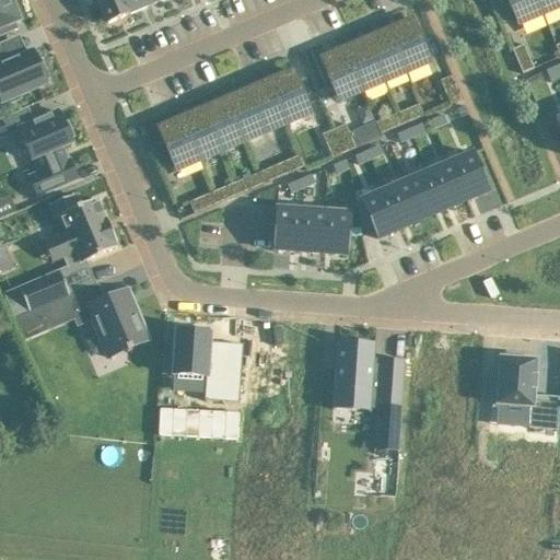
[(19,21),(10,0),(0,0),(0,36),(18,30),(15,23),(19,21)]
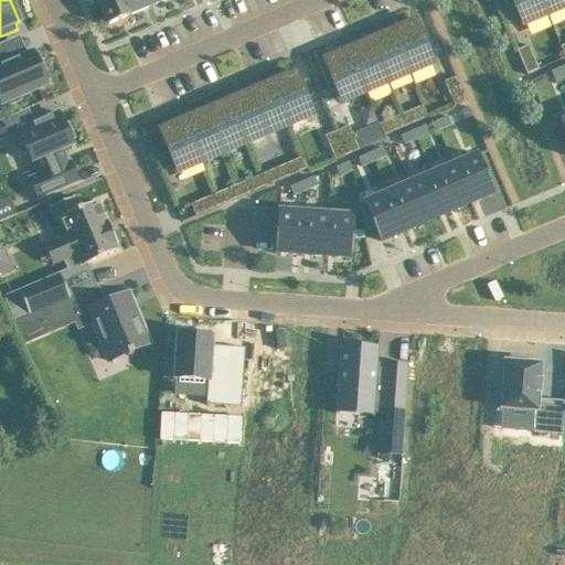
[(130,14),(124,0),(96,0),(107,24),(130,14)]
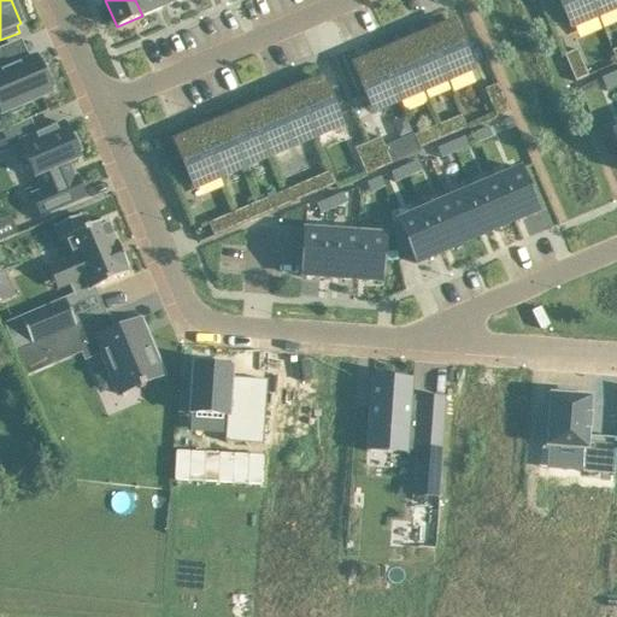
[(135,0),(142,16),(166,6),(163,0),(135,0)]
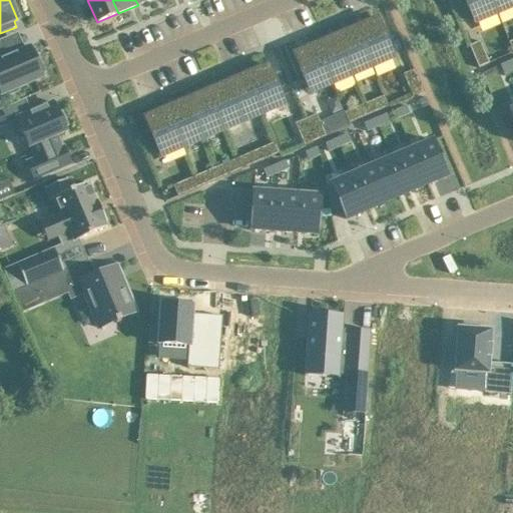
[(496,13),(490,0),(465,0),(475,22),(496,13)]
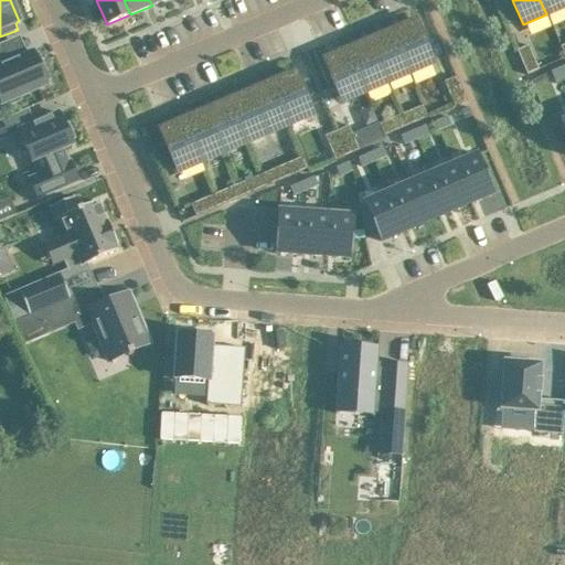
[(564,0),(540,0),(546,14),(564,7),(564,0)]
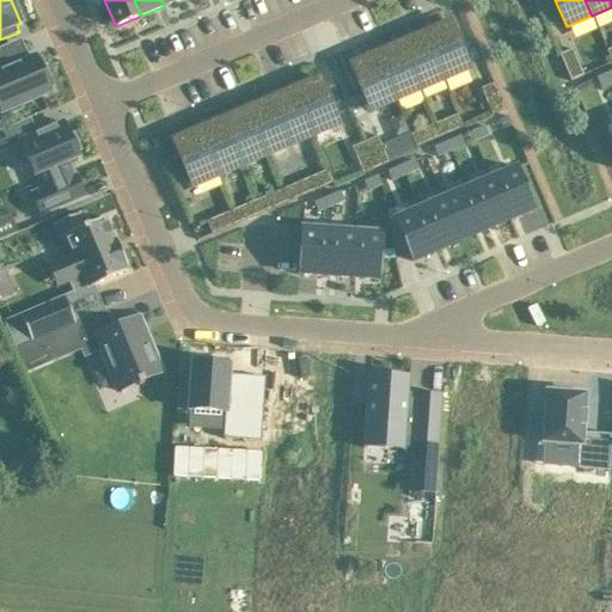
[(448,23),(423,34),(444,79),(469,68),(448,23)]
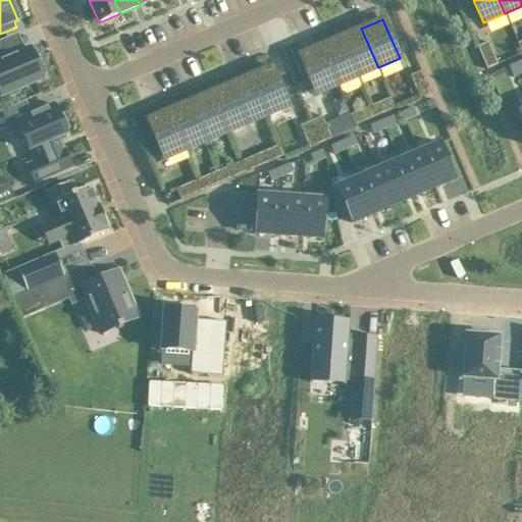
[(361,29),(341,37),(358,76),(378,67),(361,29)]
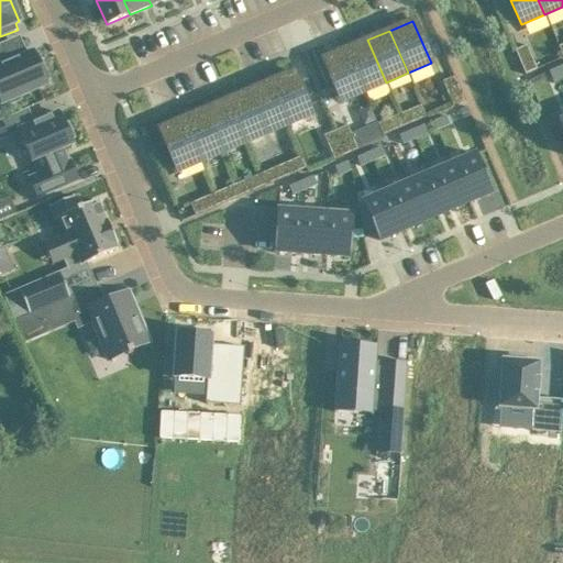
[(367,40),(345,50),(364,92),(386,83),(367,40)]
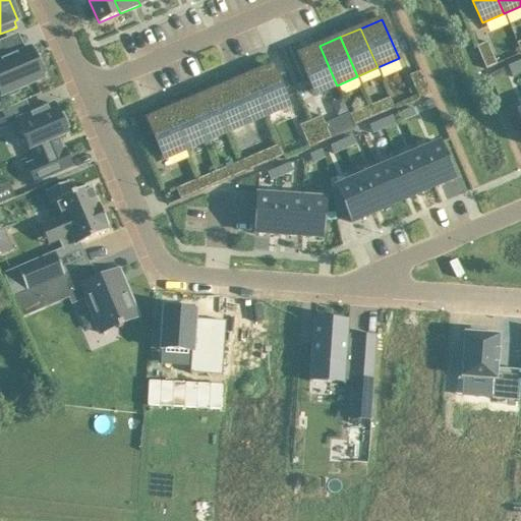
[(487,41),(475,47),(485,68),(498,63),(487,41)]
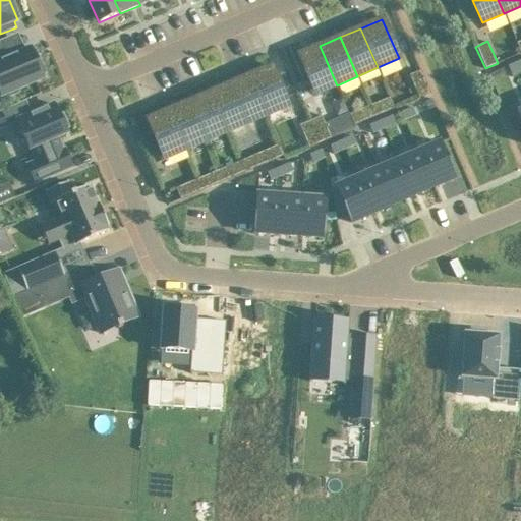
[(0,45),(0,92),(2,96),(3,95),(4,98),(18,92),(17,89),(43,77),(42,74),(45,73),(39,59),(36,60),(30,48),(6,58),(0,45)]
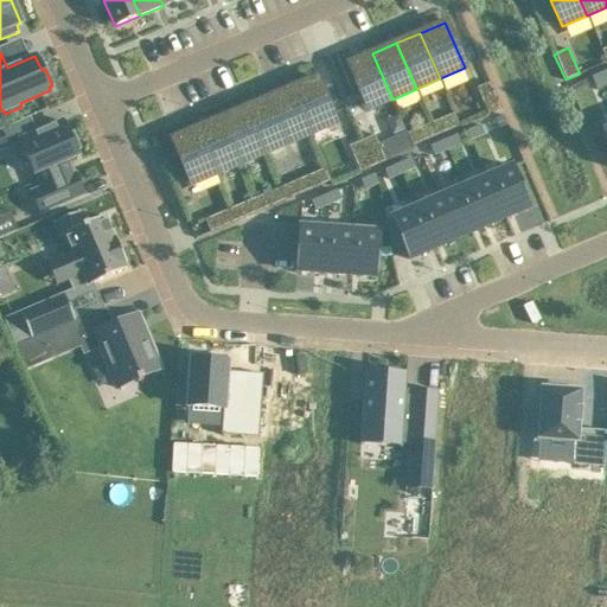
[(393,100),(372,53),(347,64),(368,110),(393,100)]
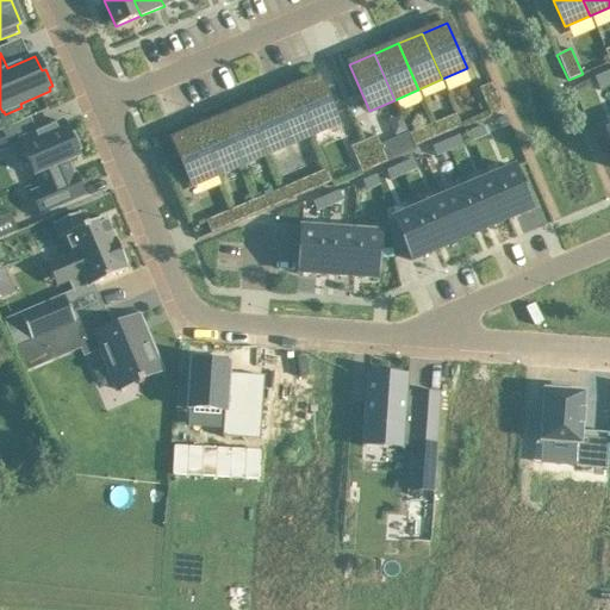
[(609,83),(609,74),(609,72),(595,78),(599,88),(609,83)]
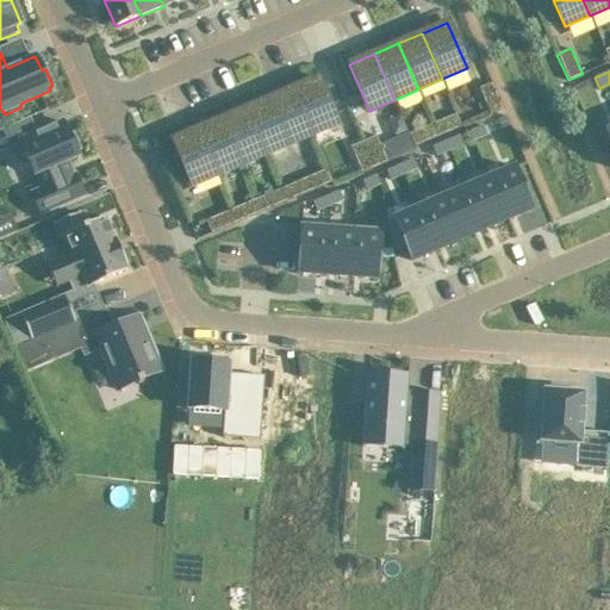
[(317,78),(293,88),(312,135),(337,124),(317,78)]
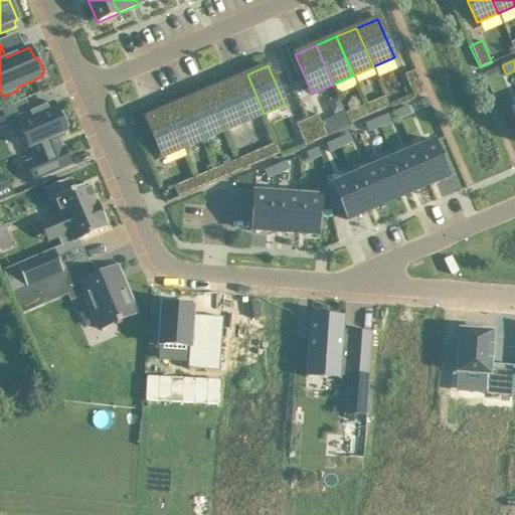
[(415,69),(404,74),(413,97),(424,92),(415,69)]
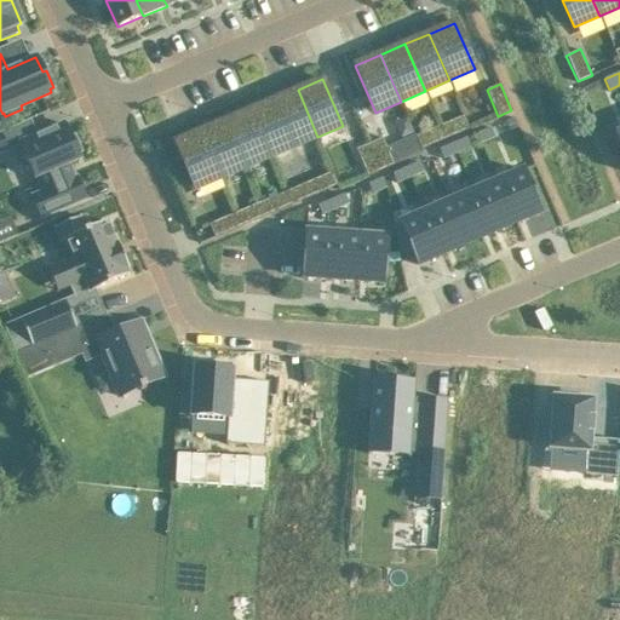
[(298,90),(274,101),(293,147),(317,137),(298,90)]
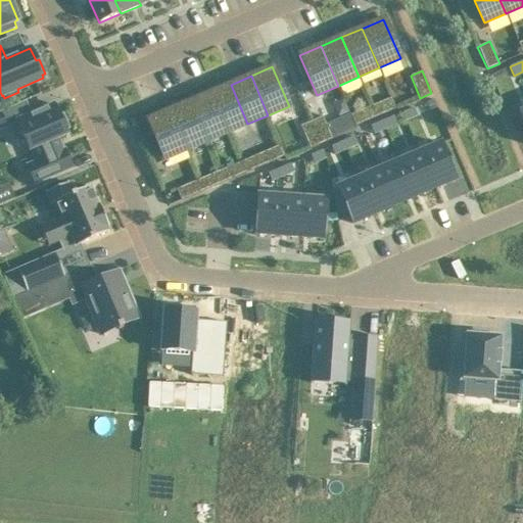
[(231,85),(209,93),(227,133),(247,124),(231,85)]
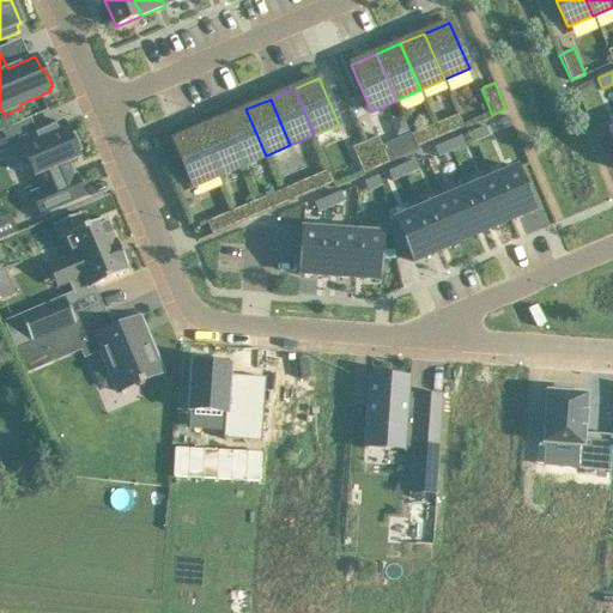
[(246,109),(222,120),(242,165),(266,156),(246,109)]
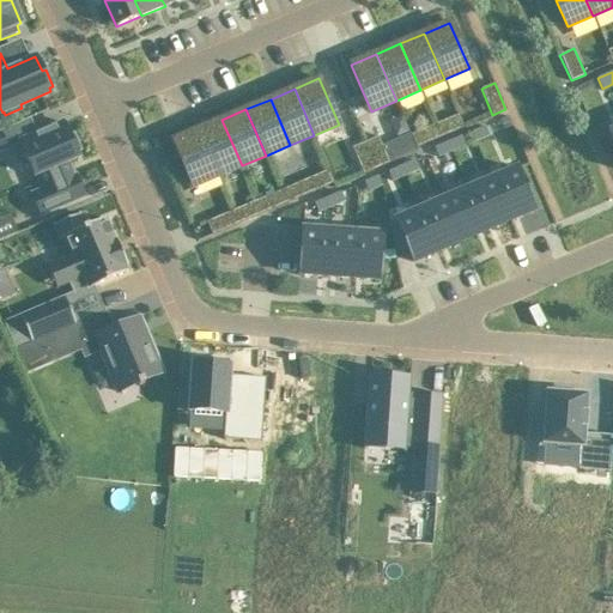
[(222,120),(198,129),(218,176),(242,165),(222,120)]
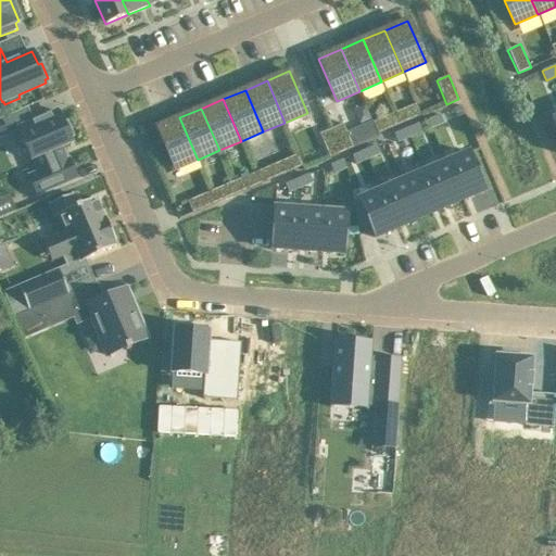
[(403,109),(394,112),(399,124),(407,121),(403,109)]
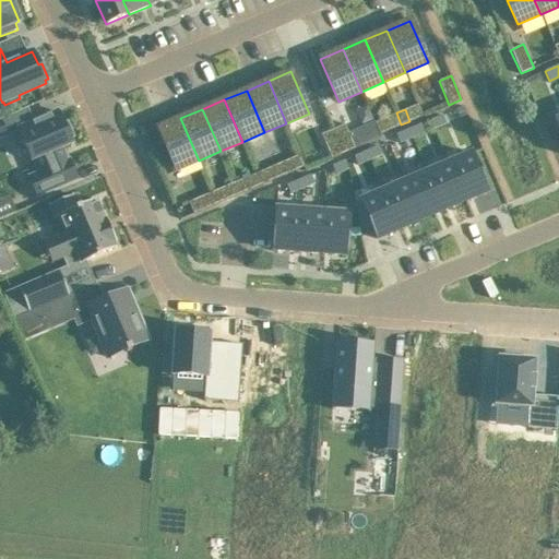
[(58,111),(18,128),(31,161),(33,159),(39,173),(28,177),(37,197),(76,179),(69,159),(67,161),(61,147),(71,143),(70,139),(74,138),(68,121),(62,123),(58,111)]
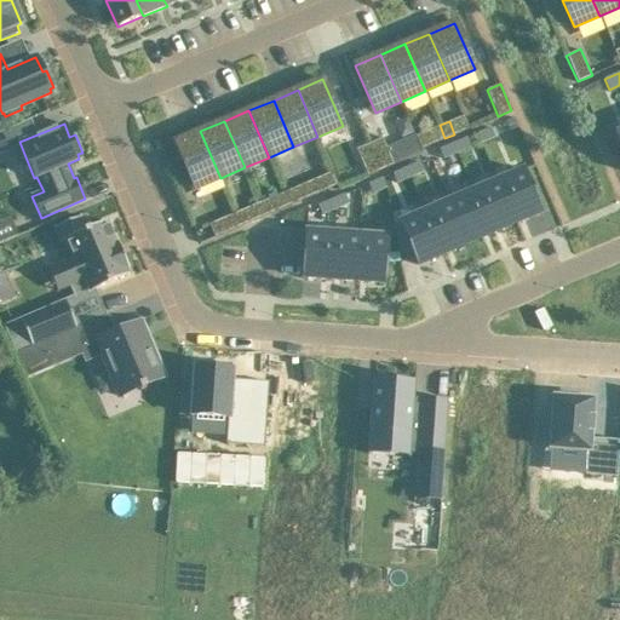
[(440,125),(431,128),(436,142),(445,138),(440,125)]
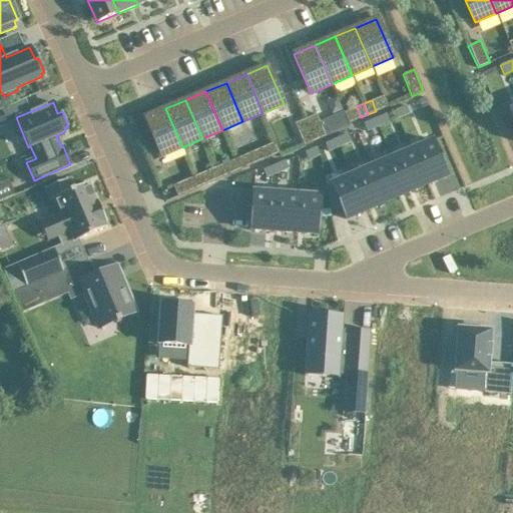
[(395,110),(398,118),(409,113),(406,106),(395,110)]
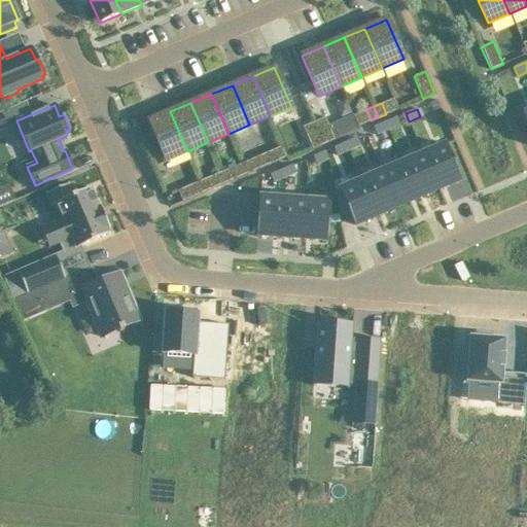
[(187,151),(170,111),(149,120),(166,161),(187,151)]
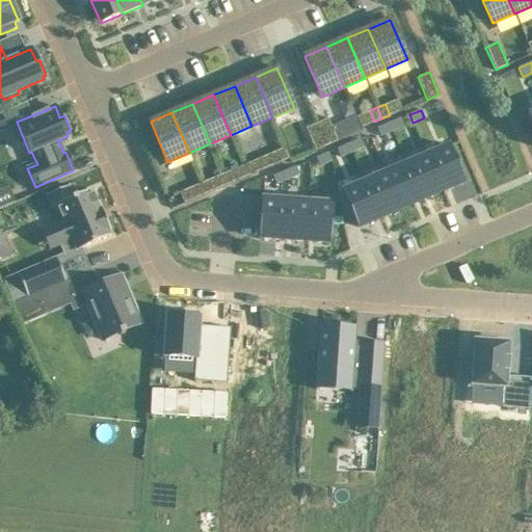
[(363,130),(362,127),(356,115),(331,126),(339,140),(363,130)]
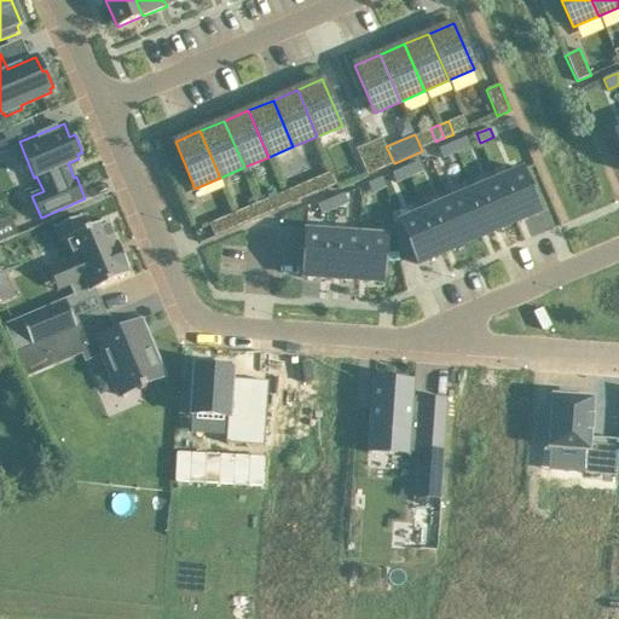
[(380,169),(394,163),(386,146),(382,137),(369,143),(380,169)]
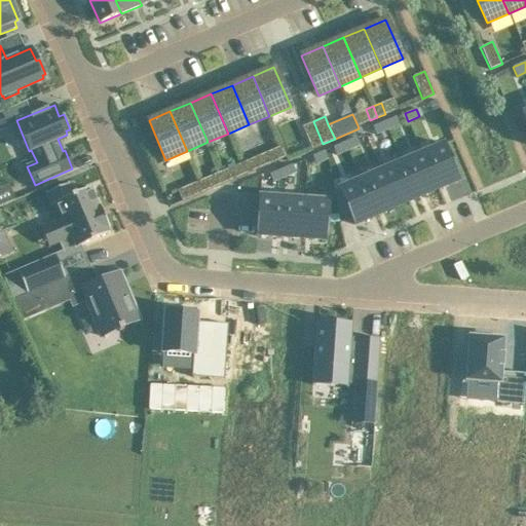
[(399,124),(396,117),(384,122),(387,129),(399,124)]
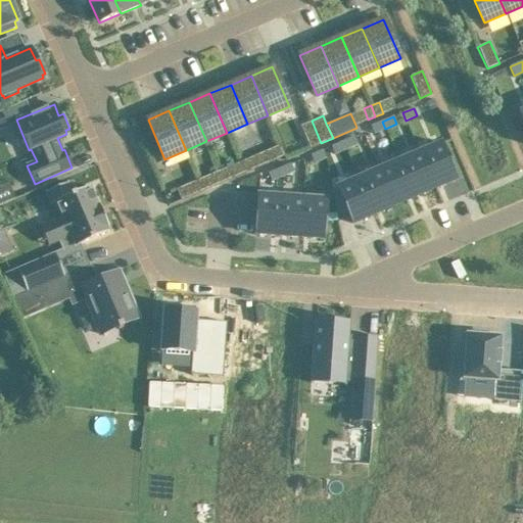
[(311,148),(321,143),(312,121),(300,125),(311,148)]
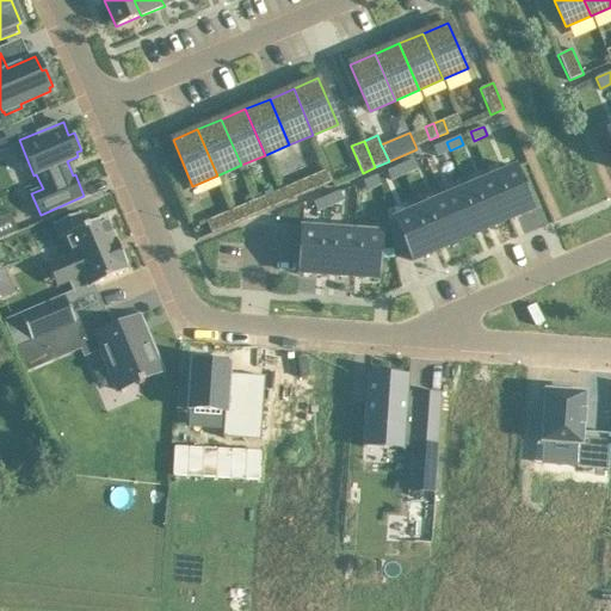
[(450,150),(446,142),(433,147),(434,152),(437,156),(450,150)]
